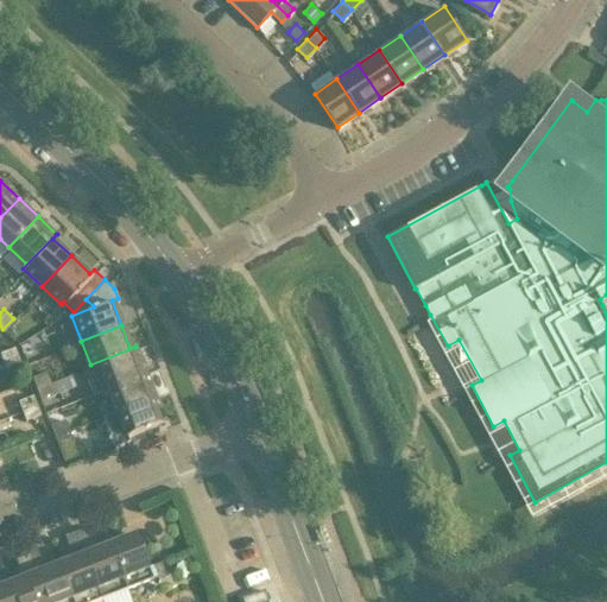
[(0,355),(2,361),(16,355),(13,347),(0,352),(0,355)]
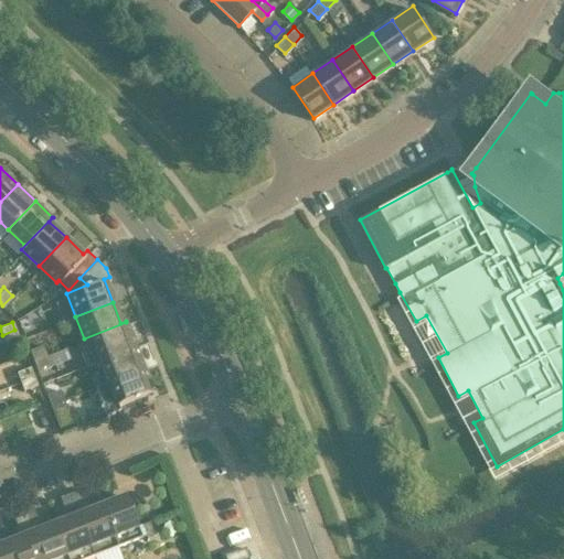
[(126,322),(84,339),(77,341),(85,363),(97,358),(135,344),(126,322)]
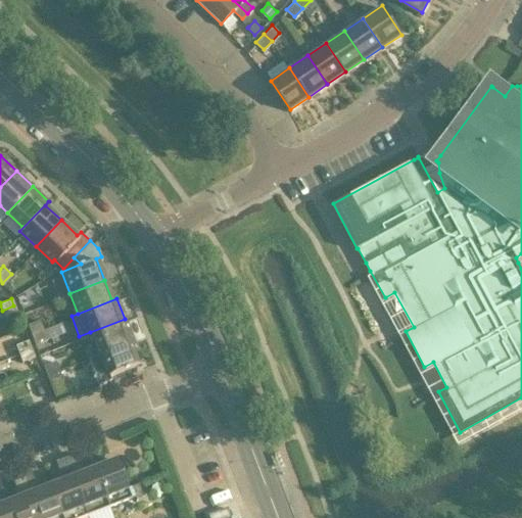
[(13,305),(2,311),(5,320),(17,315),(13,305)]
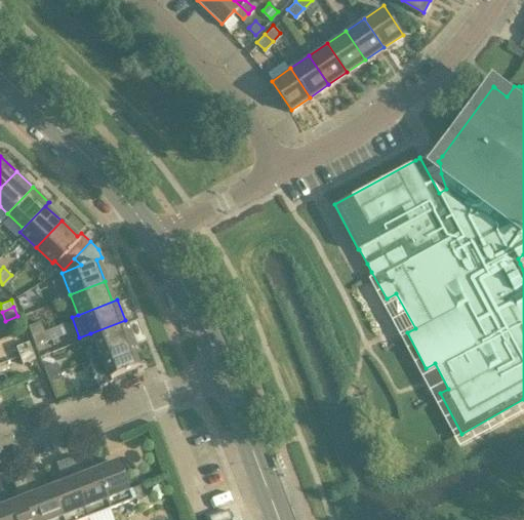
[(30,333),(42,328),(38,319),(26,323),(30,333)]
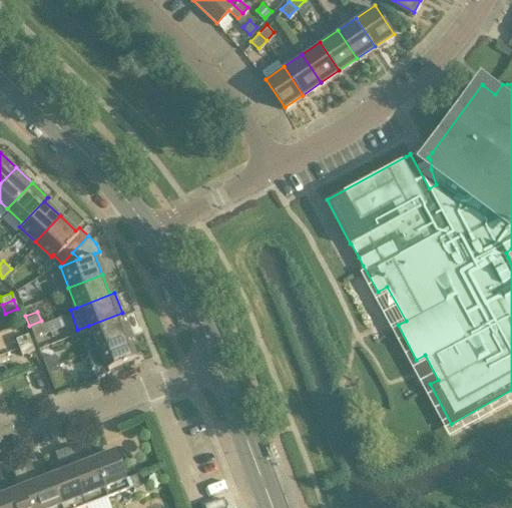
[(96,346),(130,333),(122,313),(88,326),(96,346)]
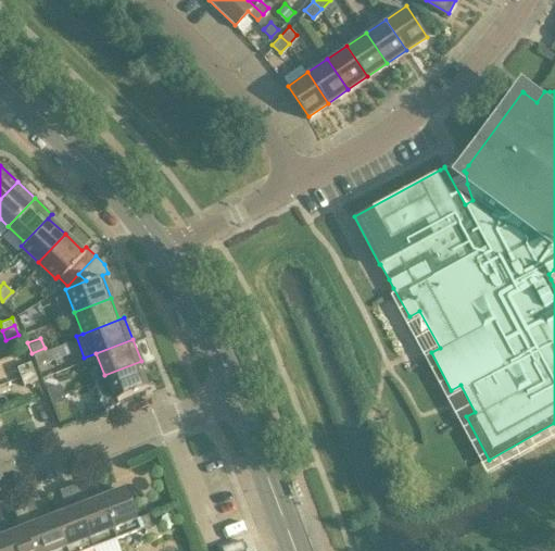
[(45,348),(32,353),(36,364),(49,359),(45,348)]
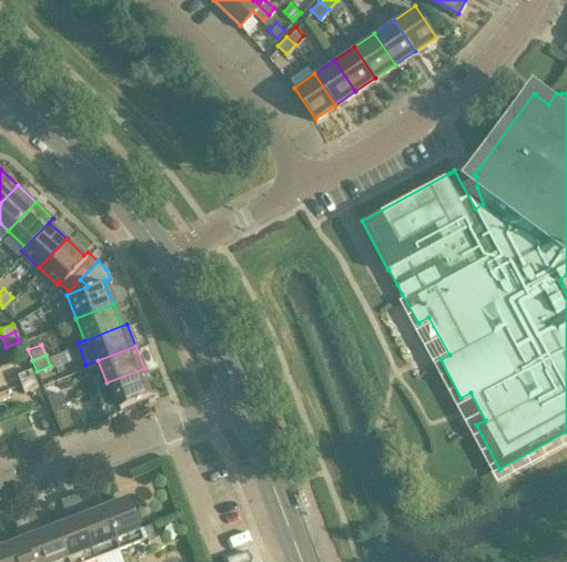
[(19,381),(32,376),(28,367),(16,373),(19,381)]
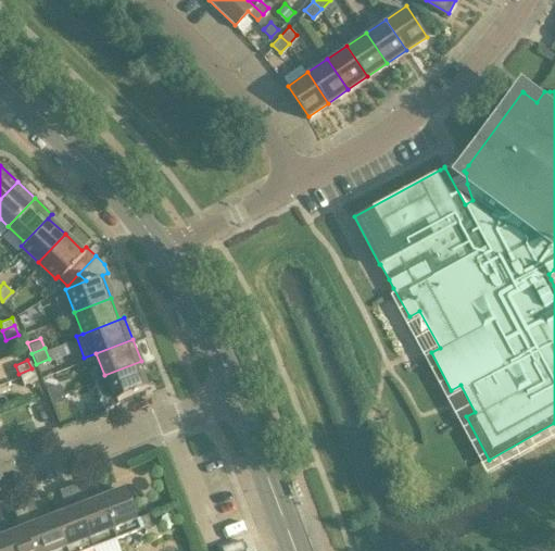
[(150,384),(141,361),(104,375),(92,380),(103,407),(116,402),(114,397),(150,384)]
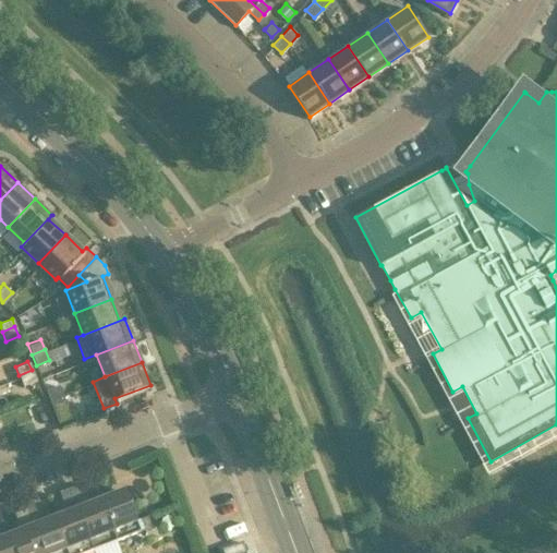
[(32,370),(19,375),(22,383),(35,379),(32,370)]
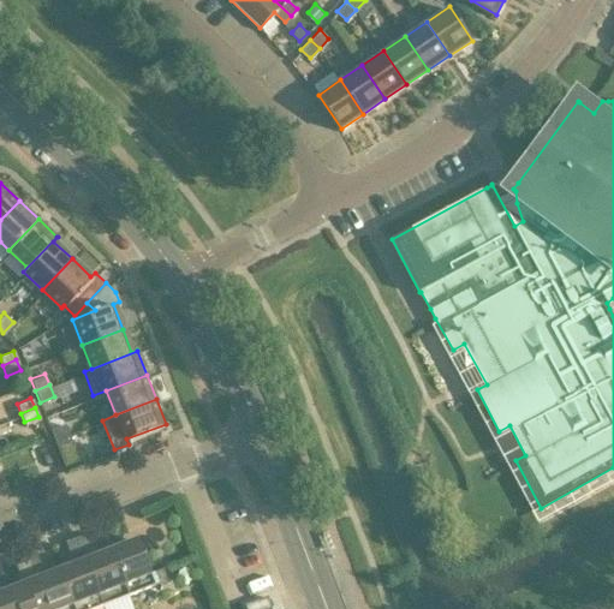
[(53,439),(67,434),(64,422),(49,428),(53,439)]
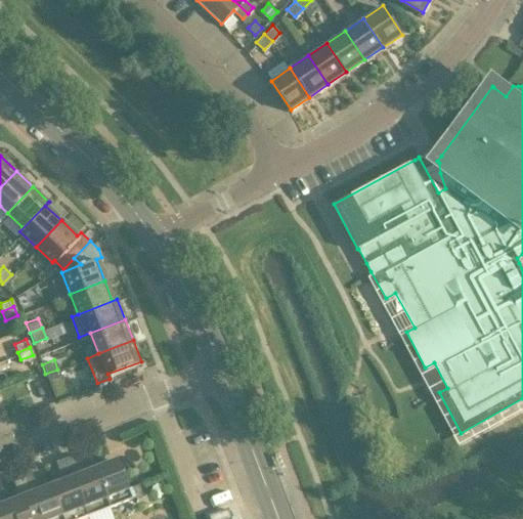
[(38,370),(27,375),(34,392),(45,388),(38,370)]
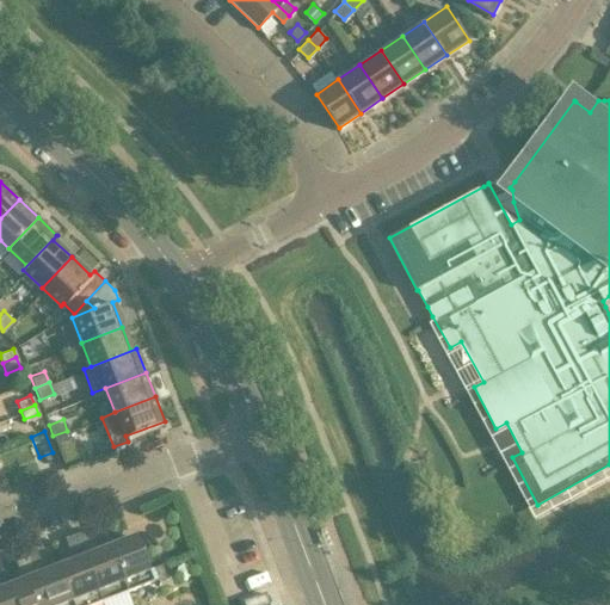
[(67,431),(53,436),(62,461),(76,455),(67,431)]
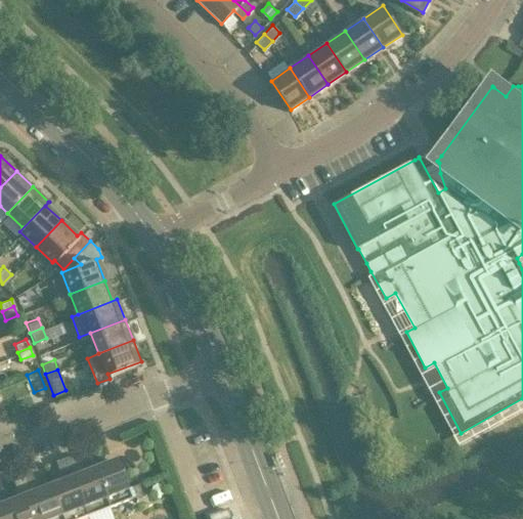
[(62,456),(68,467),(77,464),(72,451),(62,456)]
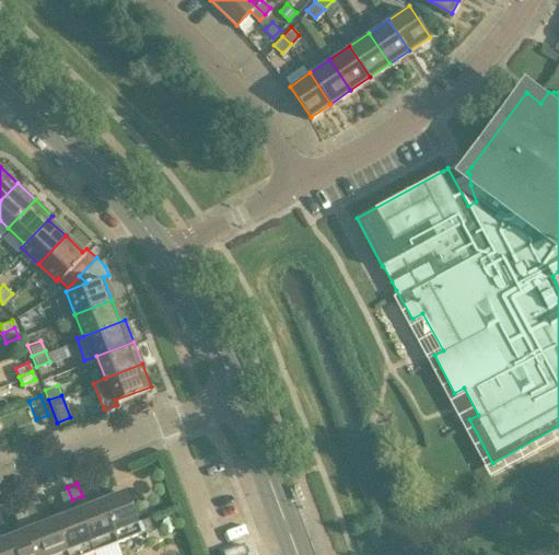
[(72,499),(67,487),(57,490),(62,504),(72,499)]
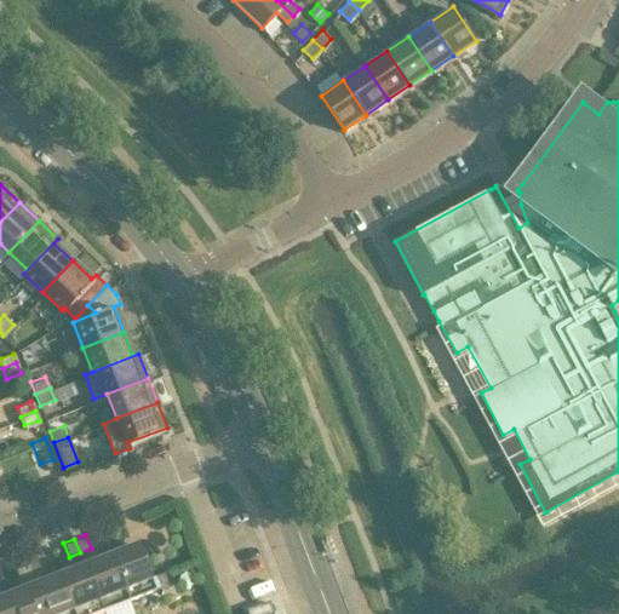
[(109,552),(127,597),(153,587),(136,541),(109,552)]
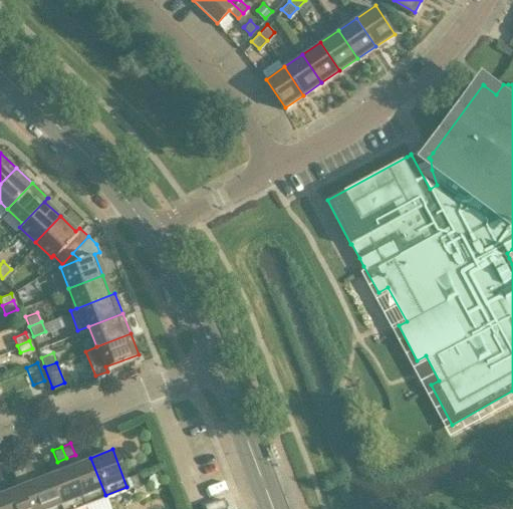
[(69,466),(83,503),(105,495),(90,458),(69,466)]
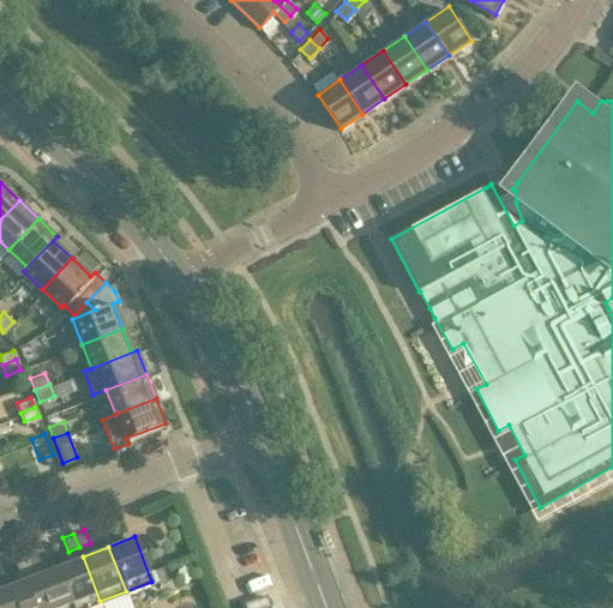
[(23,553),(28,567),(38,563),(34,549),(23,553)]
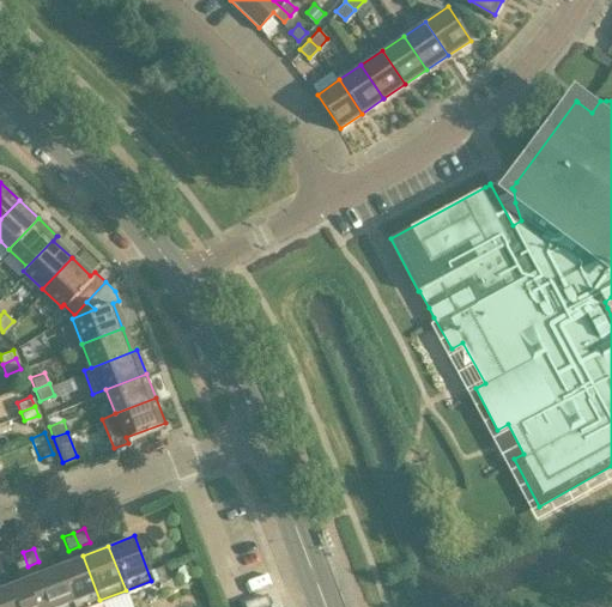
[(28,566),(23,552),(12,557),(17,570),(28,566)]
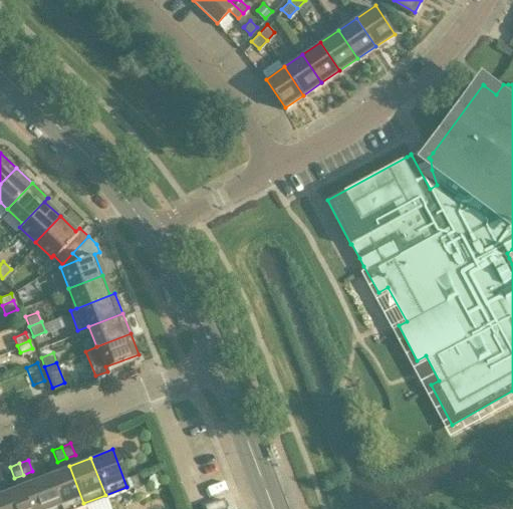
[(48,474),(60,508),(68,508),(83,503),(69,466),(48,474)]
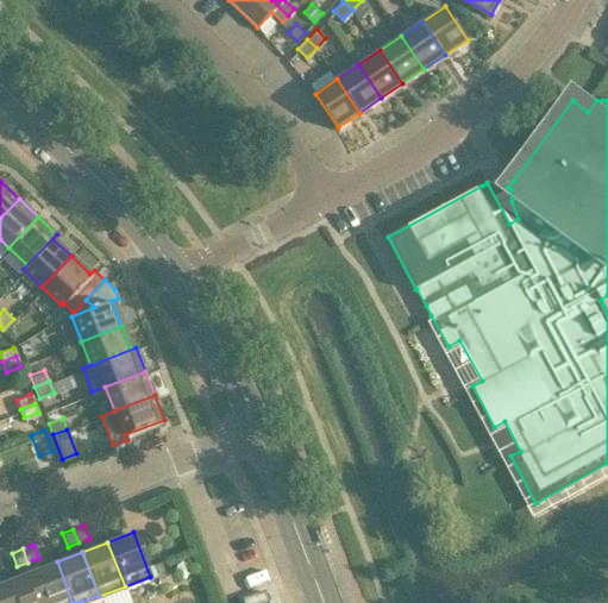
[(156,578),(165,575),(160,560),(150,564),(156,578)]
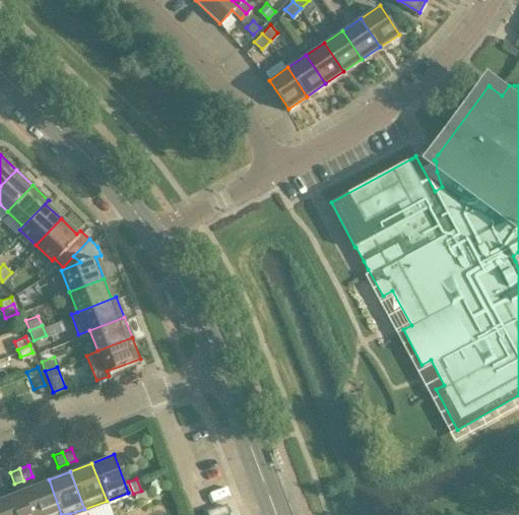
[(37,514),(61,514),(49,479),(26,488),(37,514)]
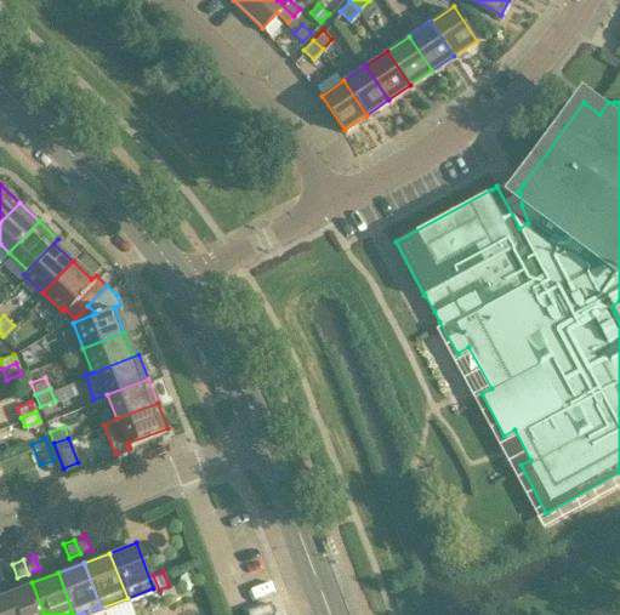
[(6,593),(13,614),(44,614),(32,582),(6,593)]
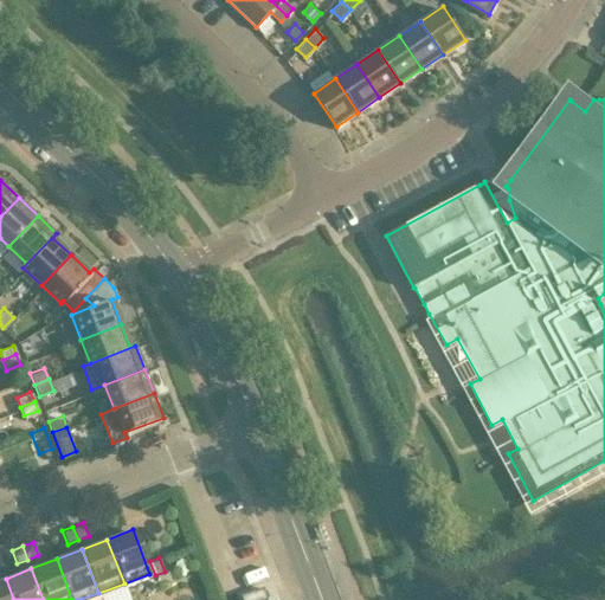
[(0,599),(13,599),(6,579),(0,580),(0,599)]
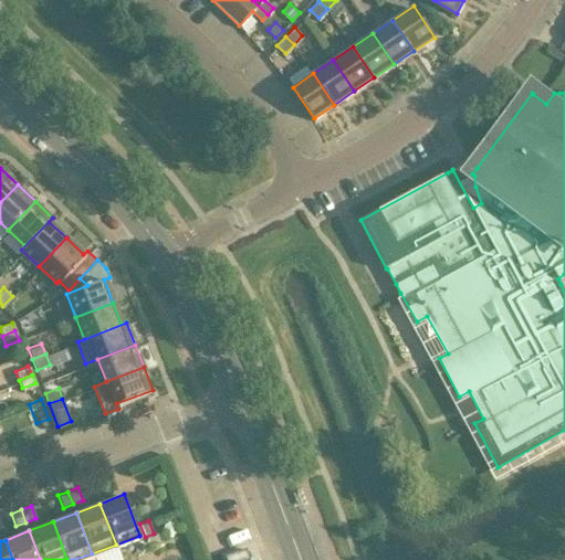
[(227,559),(238,559),(249,556),(246,547),(226,555),(227,559)]
